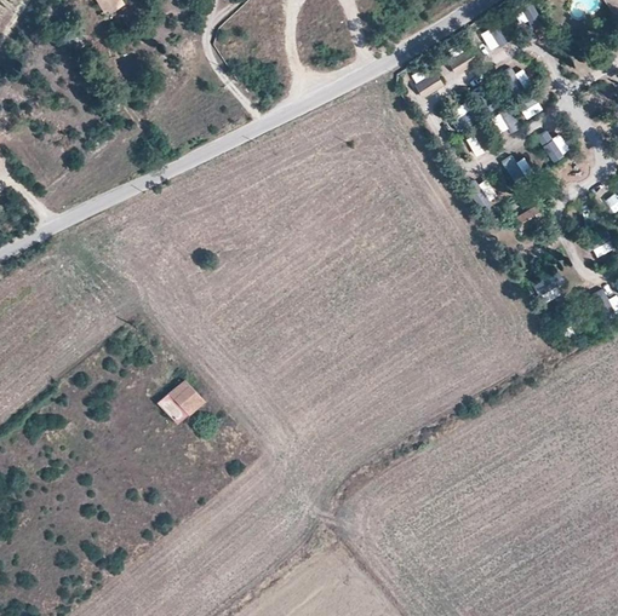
[(125,6),(121,0),(97,0),(108,17),(125,6)]
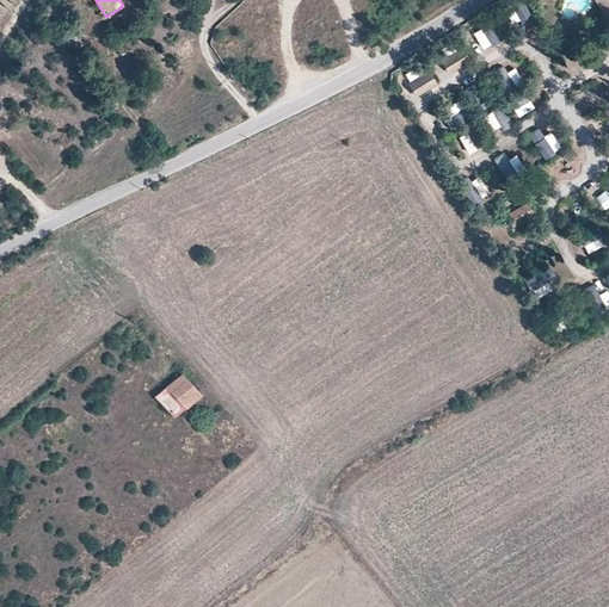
[(595,0),(608,18),(608,11),(601,0),(595,0)]
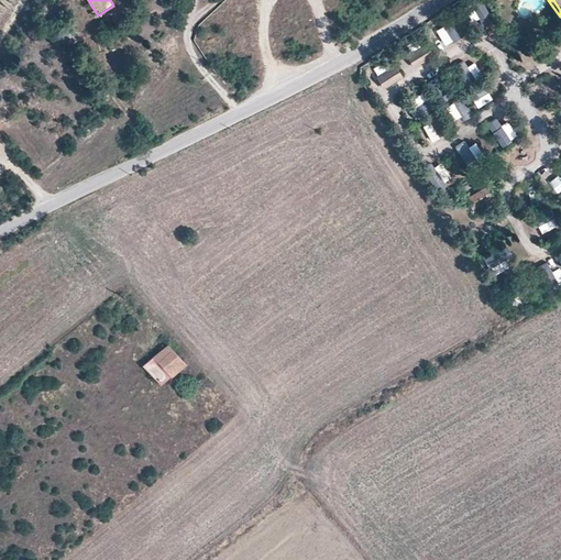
[(474,26),(492,18),(484,3),(466,11),(474,26)]
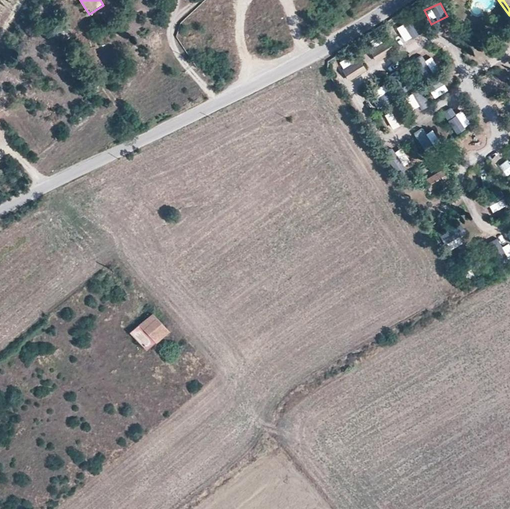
[(397,26),(404,42),(420,36),(413,20),(397,26)]
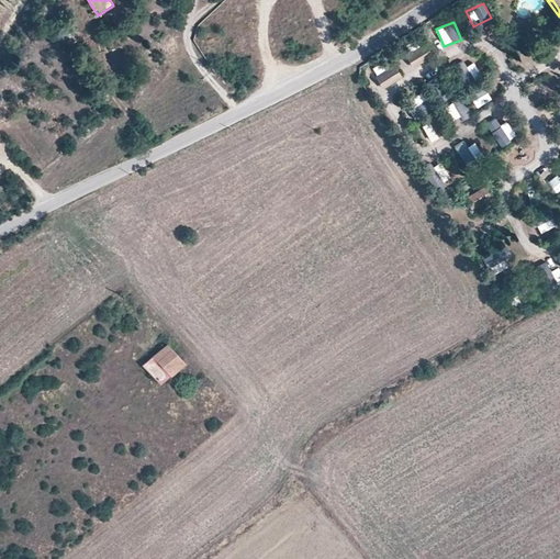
[(406,65),(427,65),(428,47),(407,46),(406,65)]
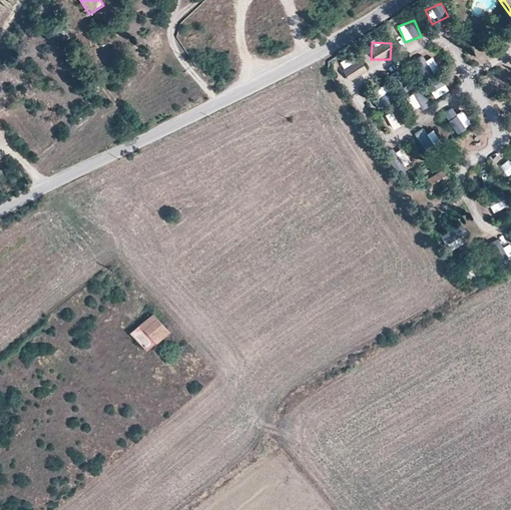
[(428,74),(436,64),(421,53),(414,63),(428,74)]
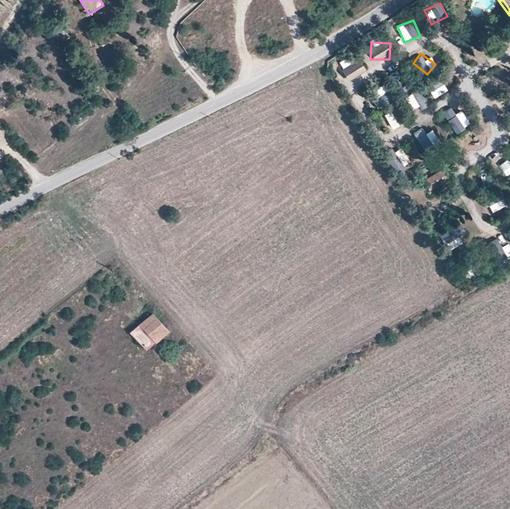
[(449,90),(440,77),(426,86),(435,99),(449,90)]
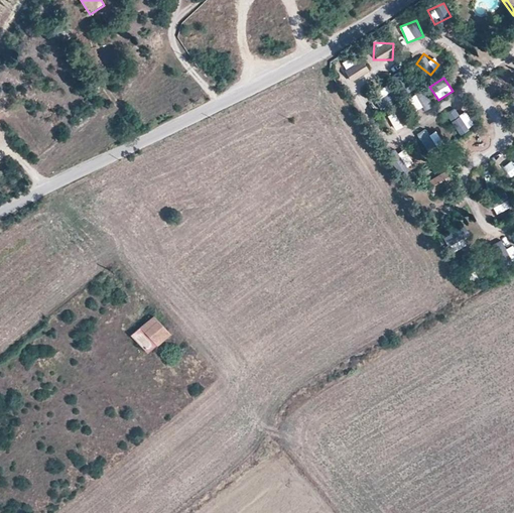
[(379,99),(390,94),(388,87),(376,92),(379,99)]
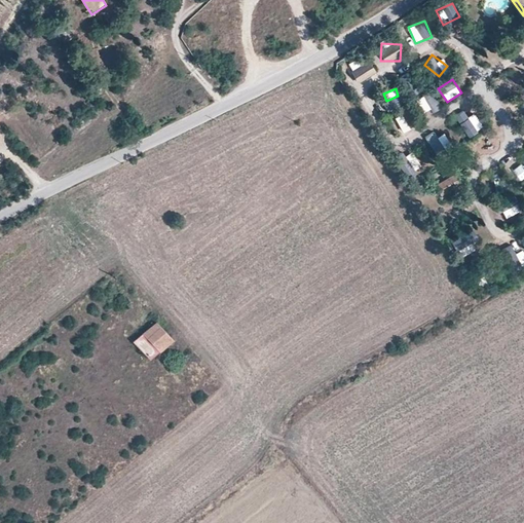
[(429,92),(416,101),(426,115),(439,107),(429,92)]
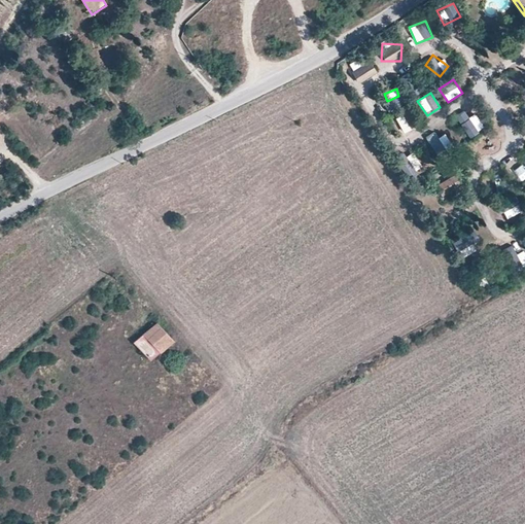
[(524,97),(511,104),(515,113),(524,108),(524,97)]
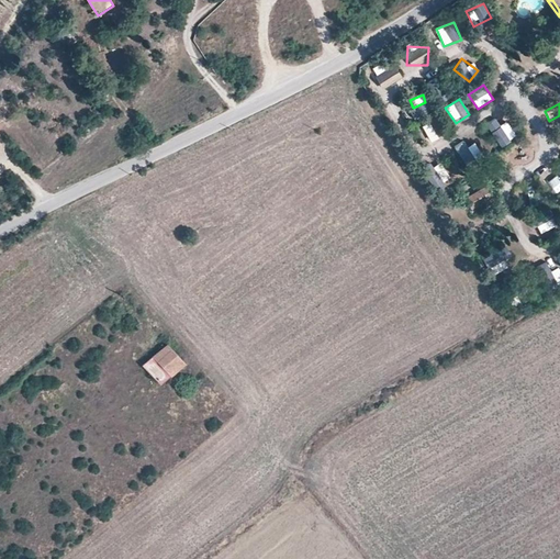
[(422,124),(429,143),(444,136),(437,118),(422,124)]
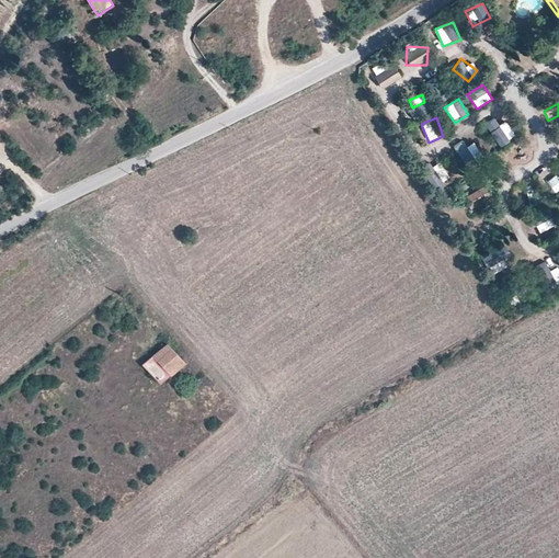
[(516,137),(506,122),(499,126),(494,120),(486,125),(501,148),(516,137)]
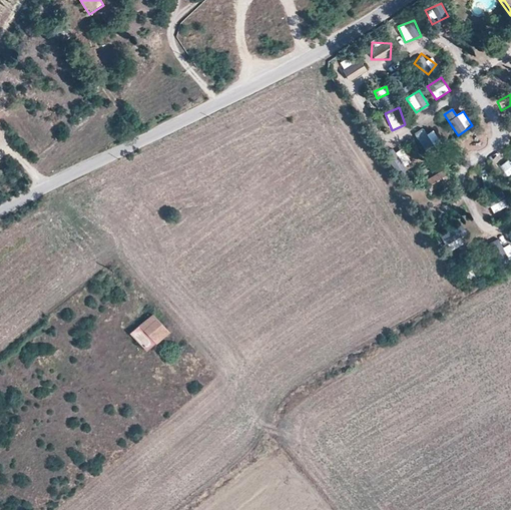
[(390,156),(397,172),(411,166),(403,149),(390,156)]
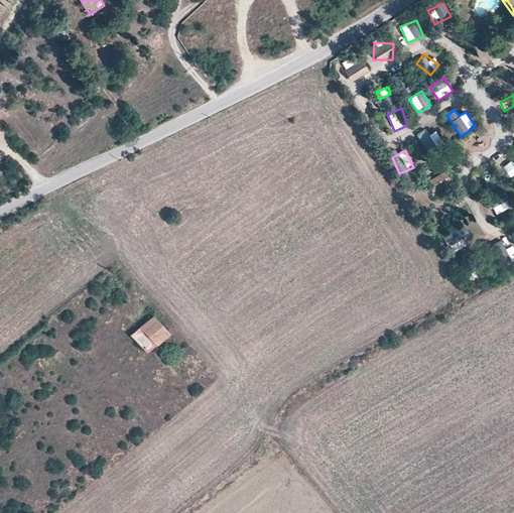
[(510,178),(513,174),(513,160),(512,159),(501,169),(510,178)]
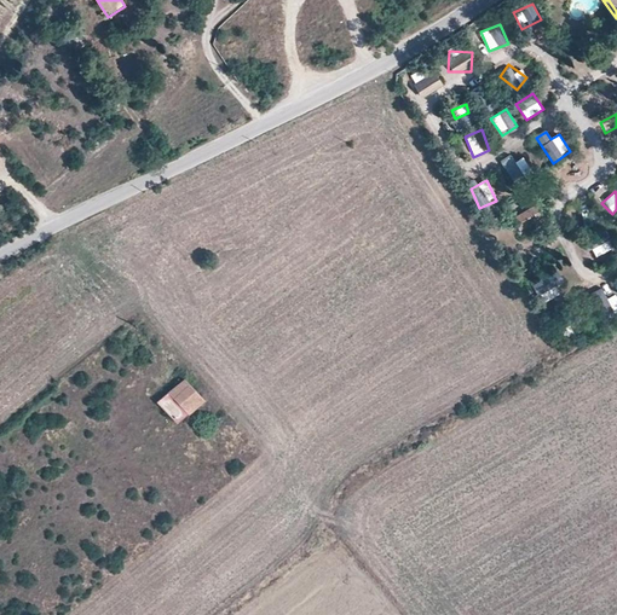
[(520,232),(543,219),(536,207),(514,221),(520,232)]
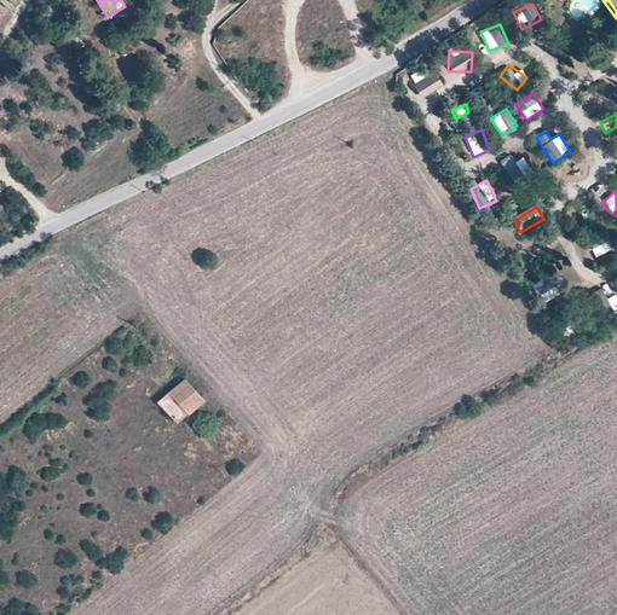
[(595,260),(612,249),(600,228),(582,241),(595,260)]
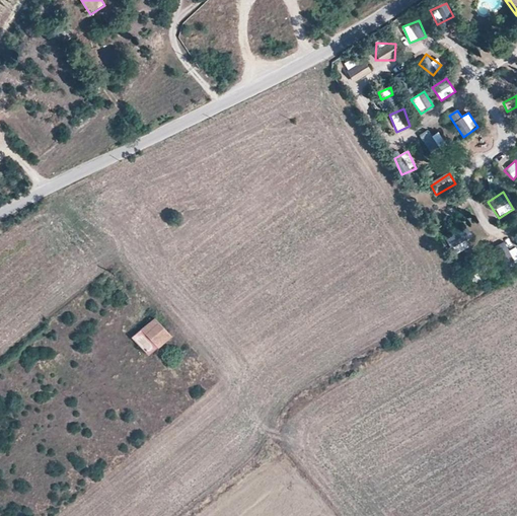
[(466,227),(445,241),(454,254),(474,241),(466,227)]
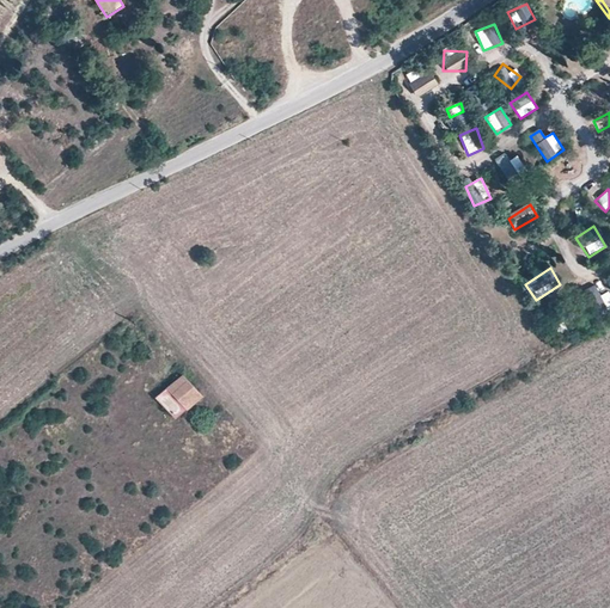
[(587,289),(592,314),(609,309),(609,292),(597,294),(596,288),(587,289)]
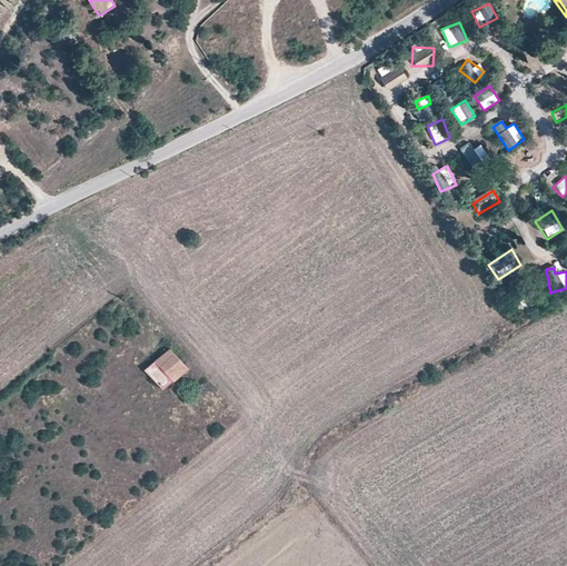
[(162,391),(187,369),(170,353),(147,374),(162,391)]
